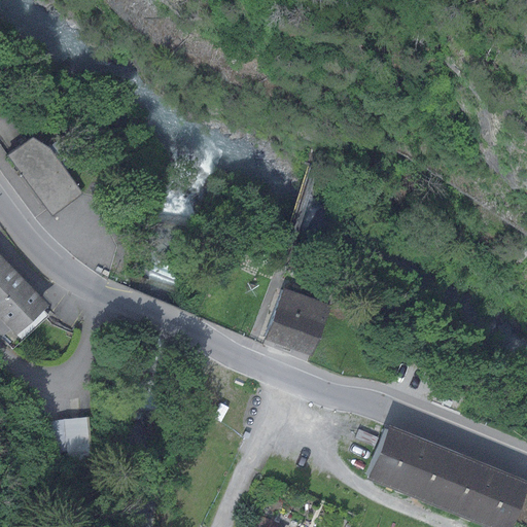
[(32,137),(6,155),(51,217),(83,195),(50,149),(32,137)]
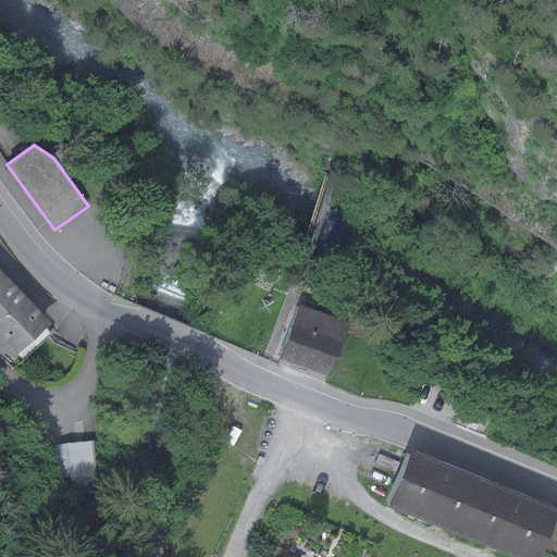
[(0,356),(1,357),(10,348),(16,356),(50,324),(0,270),(0,356)]
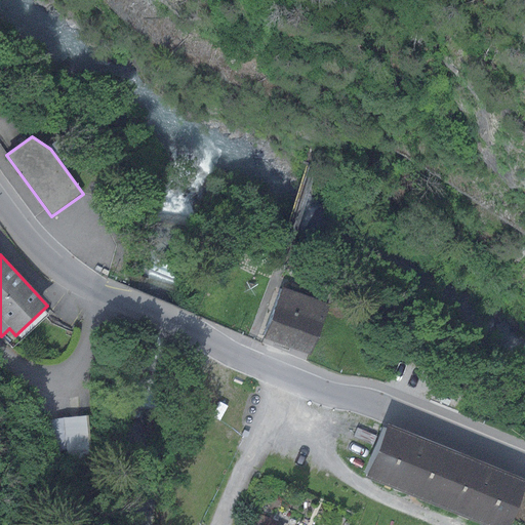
[(325,304),(279,286),(259,336),(306,354),(325,304)]
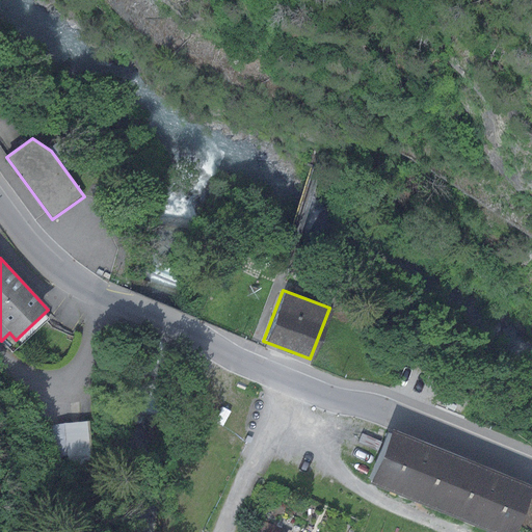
[(29,428),(38,461),(67,457),(69,476),(92,474),(89,421),(29,428)]
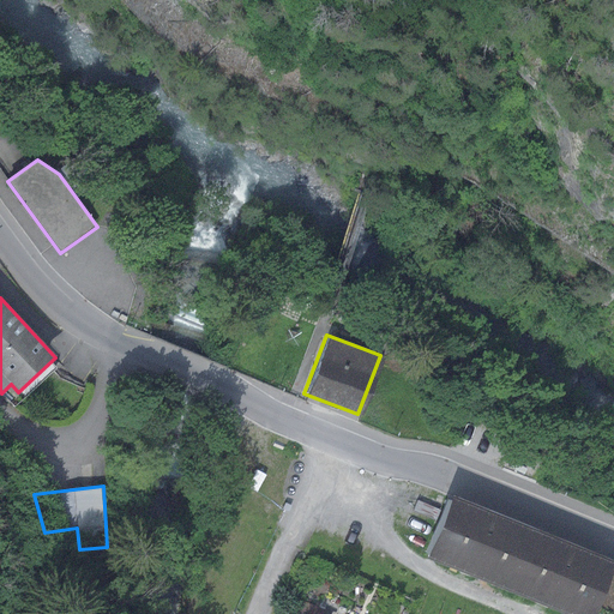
[(423,557),(511,593),(537,530),(449,494),(423,557)]
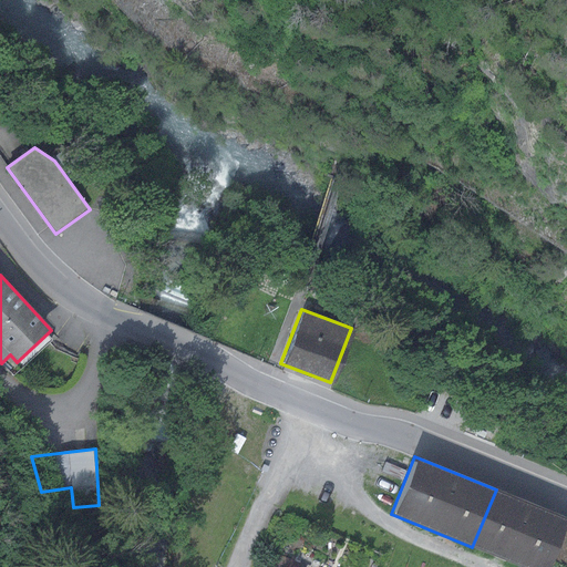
[(566,518),(496,490),(472,547),(521,566),(546,566),(547,564),(557,566),(566,566),(566,521),(565,521),(566,518)]
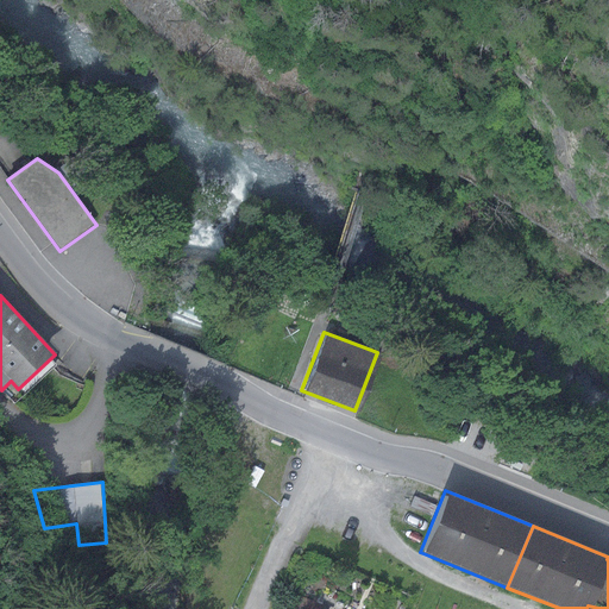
All buildings are outlined.
